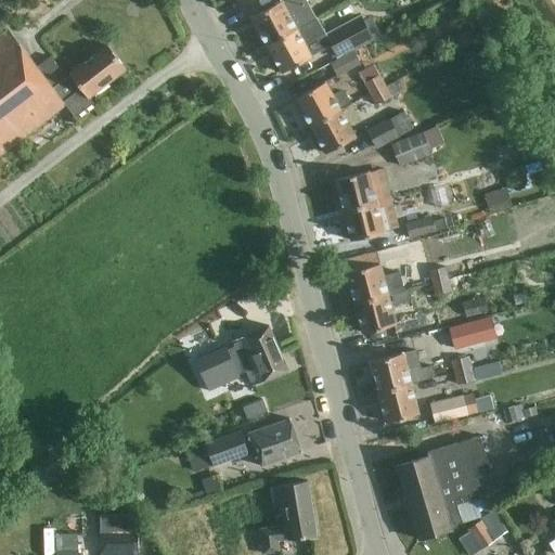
[(268,44),(314,20),(304,0),(284,0),(253,17),(268,44)]
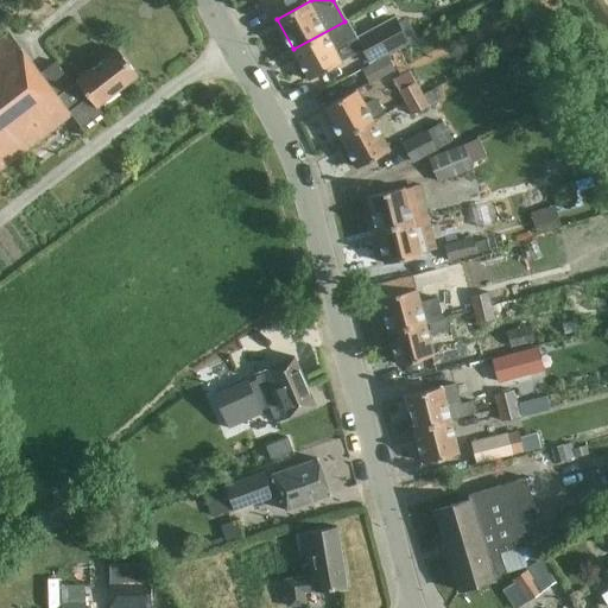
[(399,21),(397,16),(356,37),(371,62),(418,37),(407,18),(399,21)]
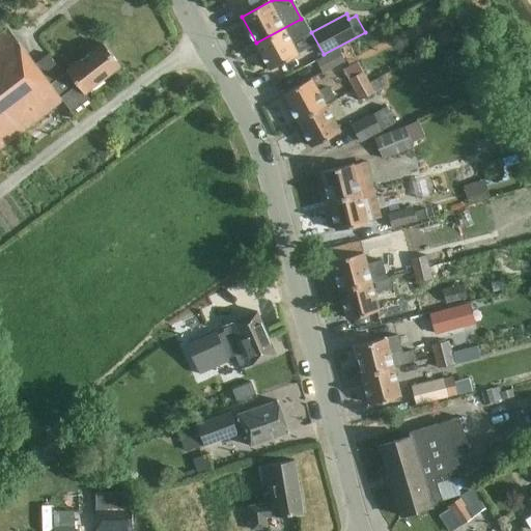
[(302,36),(311,31),(304,17),(301,19),(256,43),(271,70),(299,54),(290,39),(301,33),(302,36)]
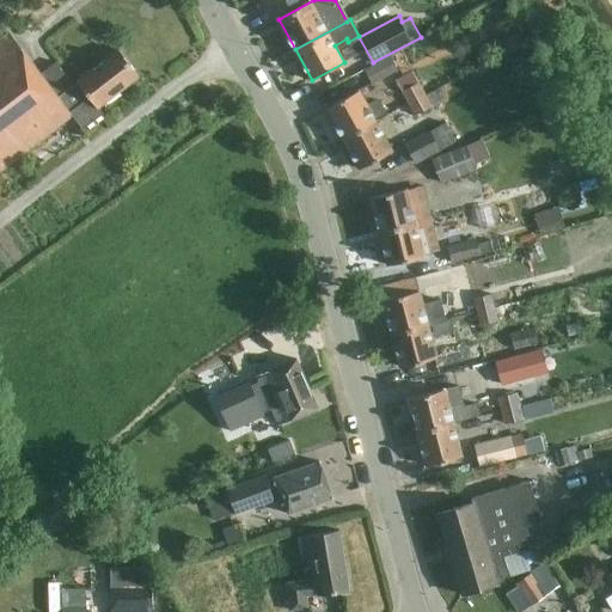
[(42,73),(11,32),(0,41),(0,170),(73,115),(84,129),(104,114),(99,106),(140,75),(120,49),(74,85),(56,62),(42,73)]
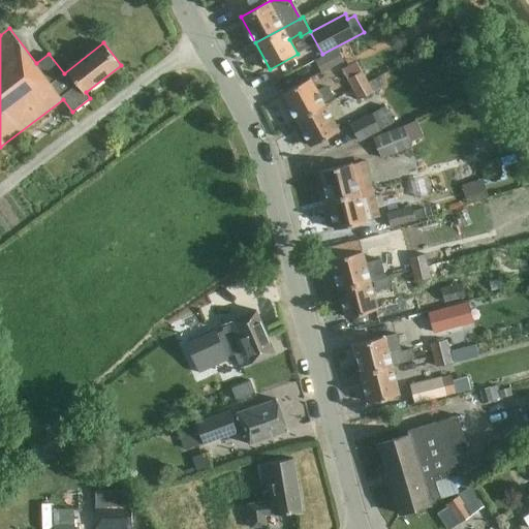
[(315,60),(321,72),(344,61),(337,48),(315,60)]
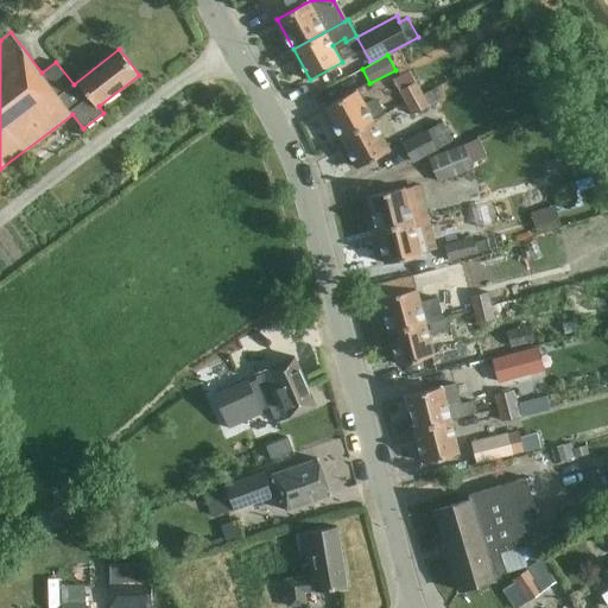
[(405,102),(423,93),(417,81),(399,90),(405,102)]
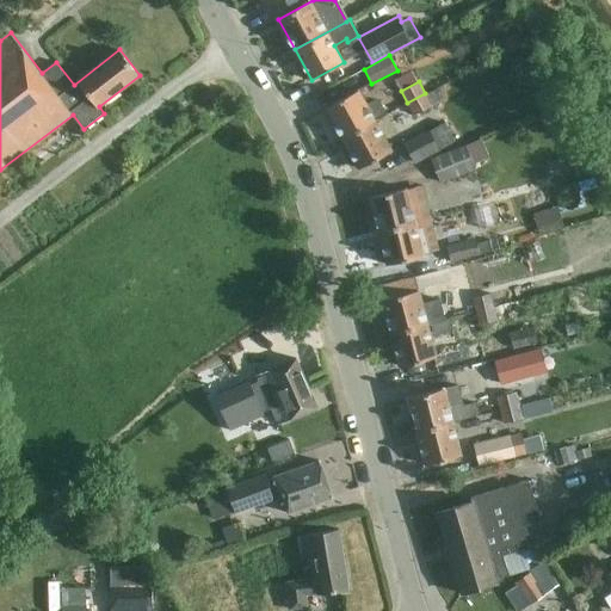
[(426,94),(432,105),(442,99),(436,90),(426,94)]
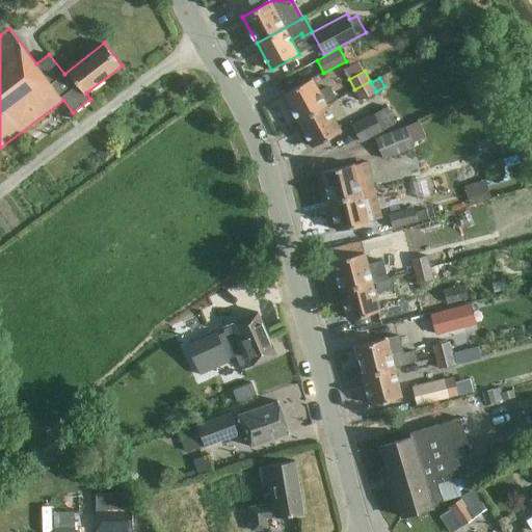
[(319,90),(313,79),(285,94),(298,120),(326,105),(326,104),(337,98),(329,85),(319,90)]
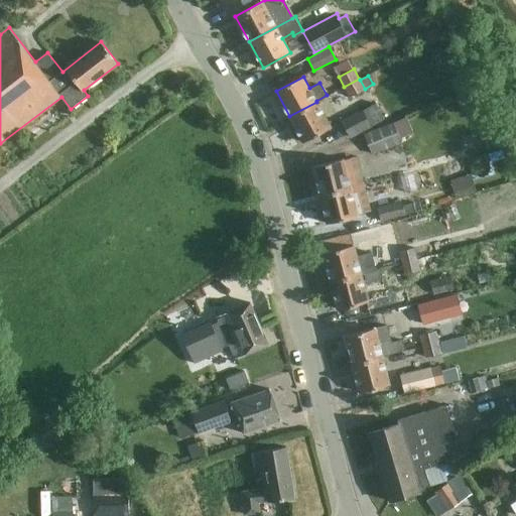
[(359,79),(344,87),(350,97),(365,89),(360,80),(359,79)]
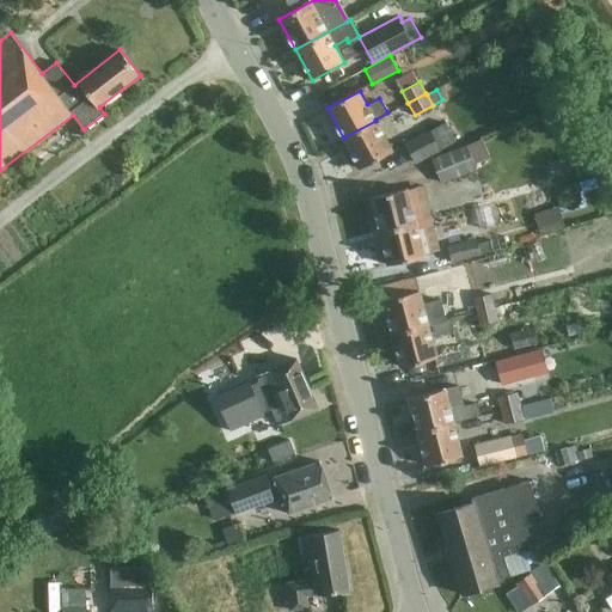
[(360,169),(392,152),(375,121),(343,138),(360,169)]
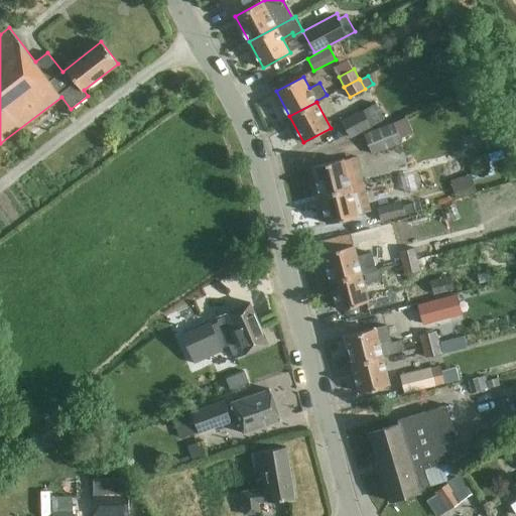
[(341,120),(351,138),(372,127),(362,109),(341,120)]
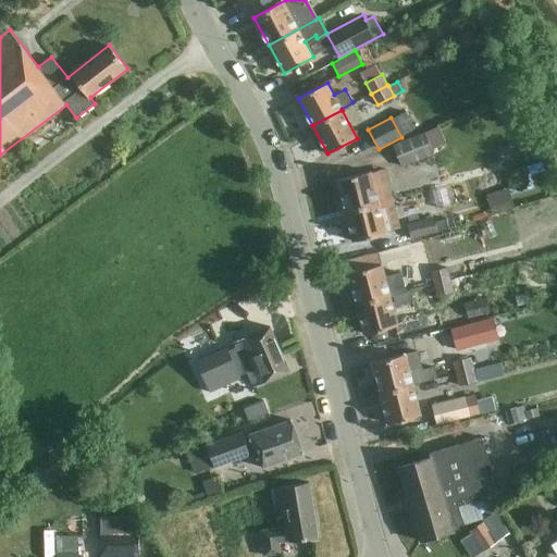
[(434,155),(425,132),(394,144),(403,166),(434,155)]
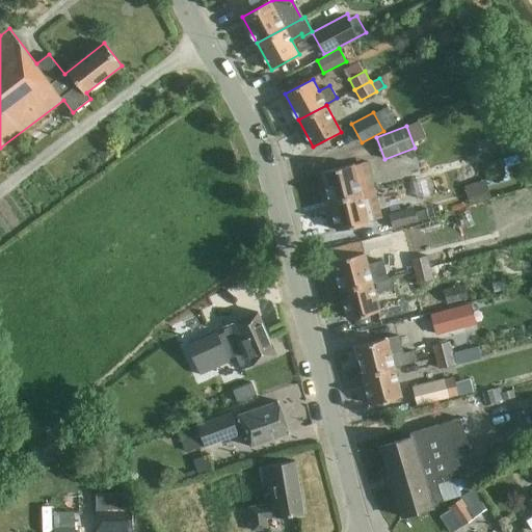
[(486,138),(487,152),(503,151),(502,137),(486,138)]
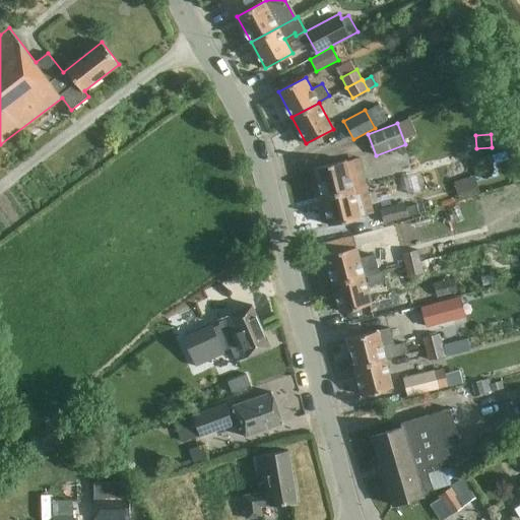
[(481,175),(461,179),(465,197),(485,193),(481,176),(490,174),(485,159),(478,160),(481,175)]
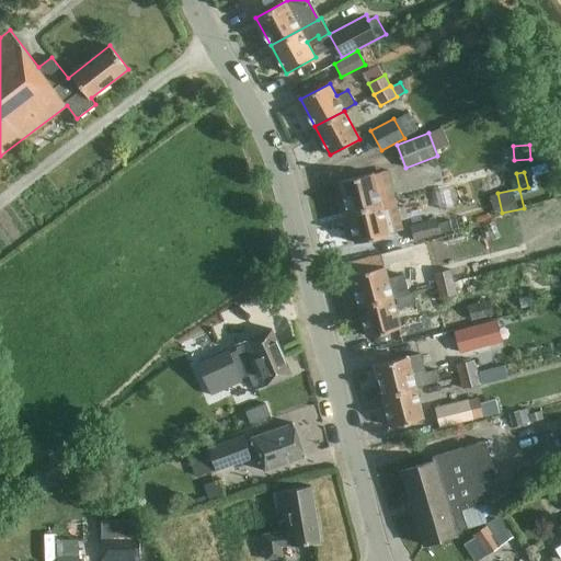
[(348,213),(381,204),(373,173),(341,182),(348,213)]
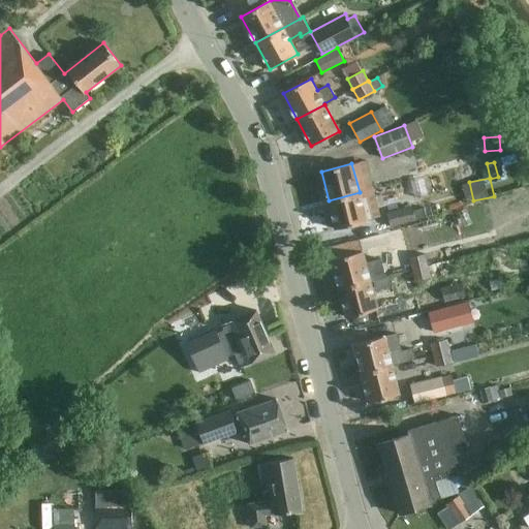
[(336,229),(367,221),(360,192),(329,200),(336,229)]
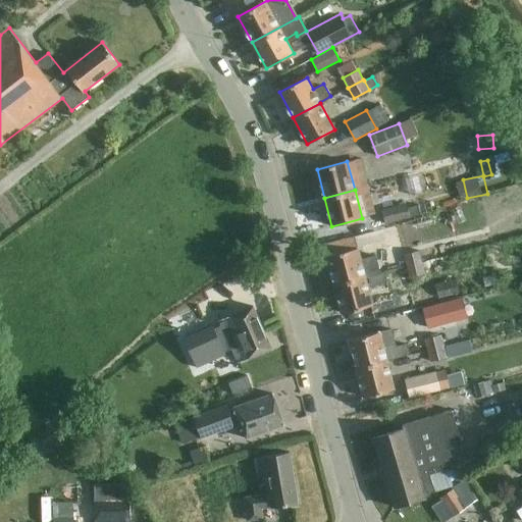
[(382,212),(385,224),(405,219),(402,207),(382,212)]
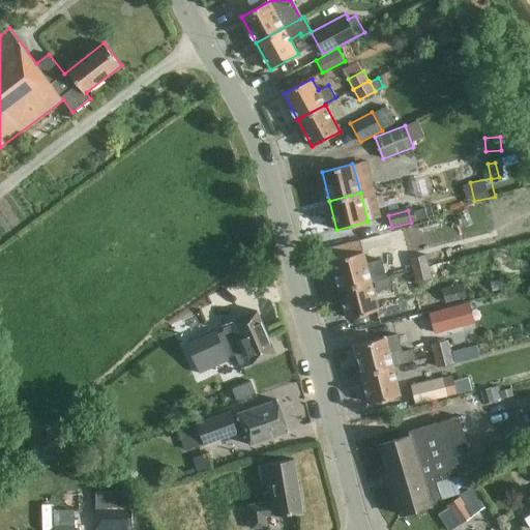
[(366,262),(363,252),(332,260),(340,289),(371,281),(386,277),(381,259),(366,262)]
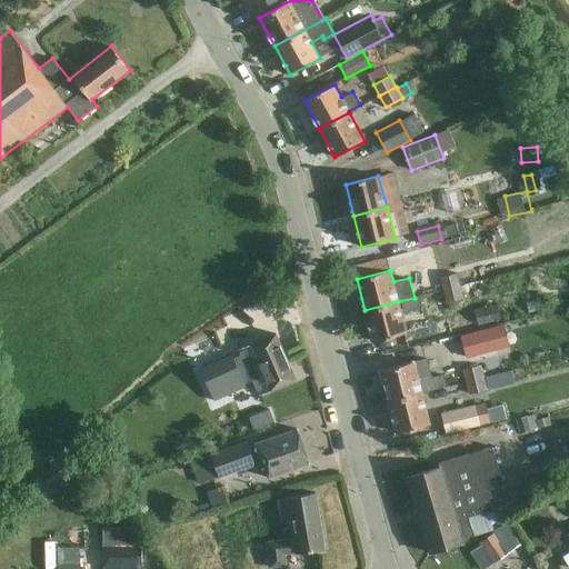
[(443,290),(460,286),(458,273),(440,278),(443,290)]
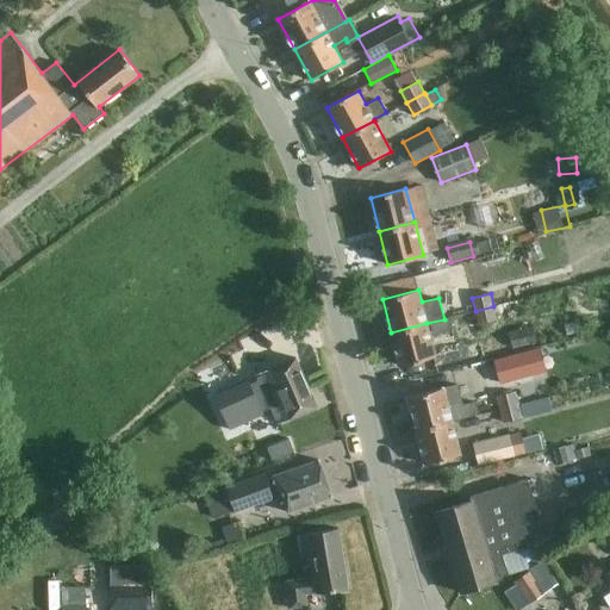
[(493,306),(475,311),(479,324),(497,319),(493,306)]
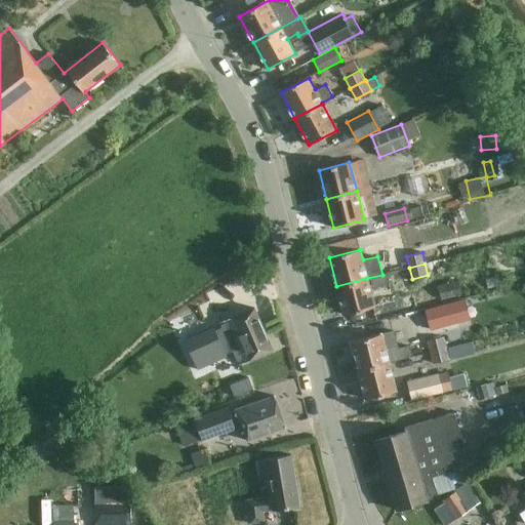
[(345,315),(374,307),(370,288),(367,278),(336,286),(345,315)]
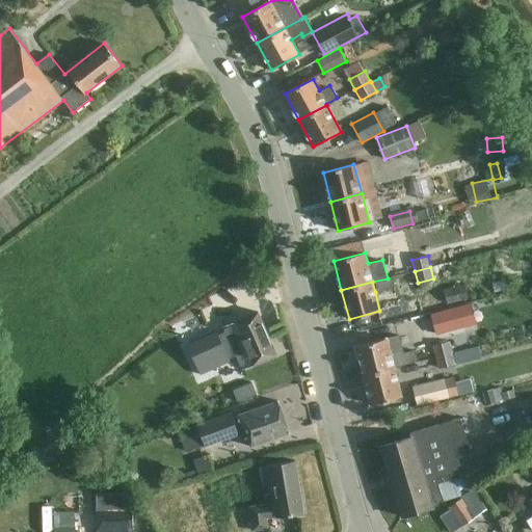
[(464,284),(444,289),(448,304),(469,298),(464,284)]
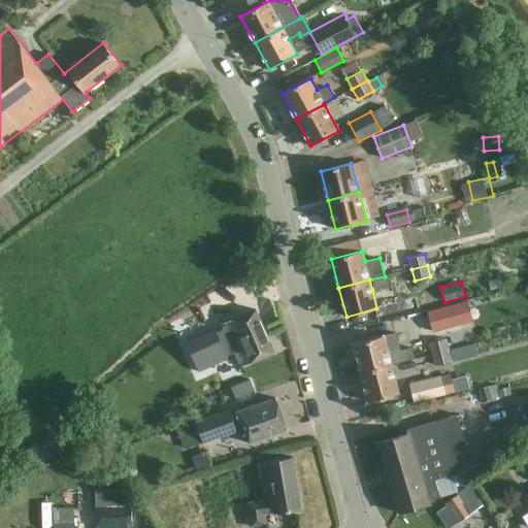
[(457,326),(452,305),(428,311),(432,332),(457,326)]
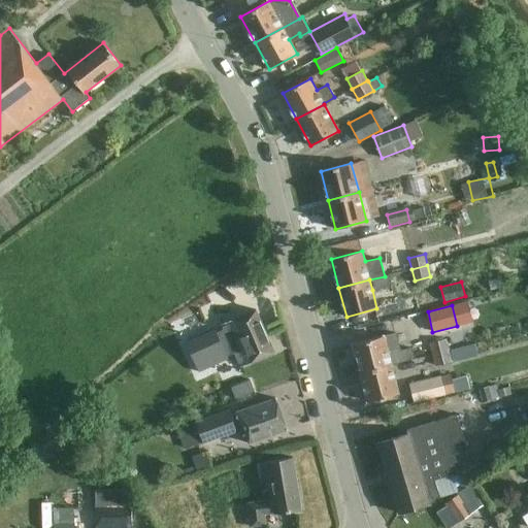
[(216,329),(186,341),(199,372),(222,362),(219,357),(234,351),(241,367),(275,352),(264,326),(256,309),(255,309),(255,310),(232,321),(231,321),(223,324),(227,332),(219,336),(216,329)]
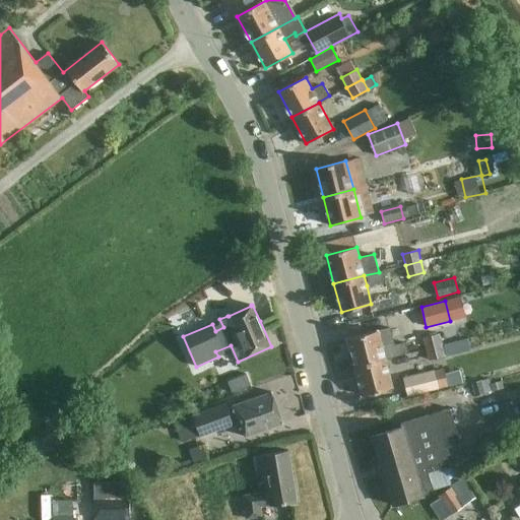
[(395,344),(391,327),(347,338),(355,367),(385,360),(409,352),(406,341),(395,344)]
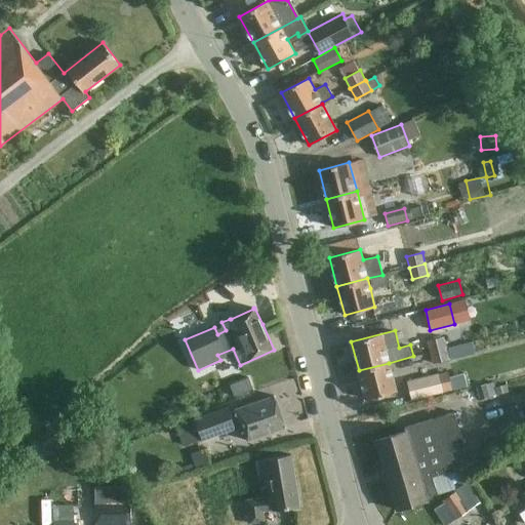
[(431,352),(447,348),(445,336),(428,340),(431,352)]
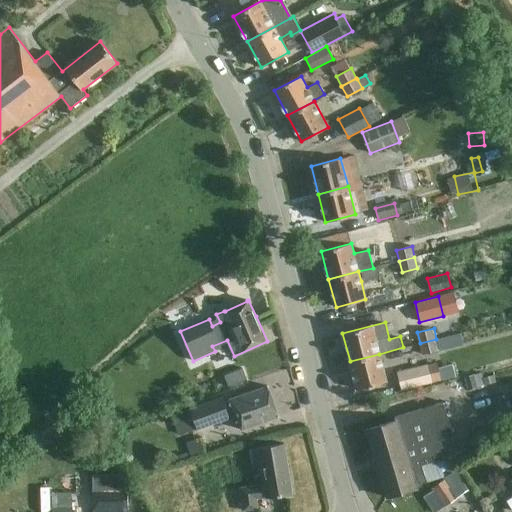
[(449,348),(447,337),(437,340),(440,351),(449,348)]
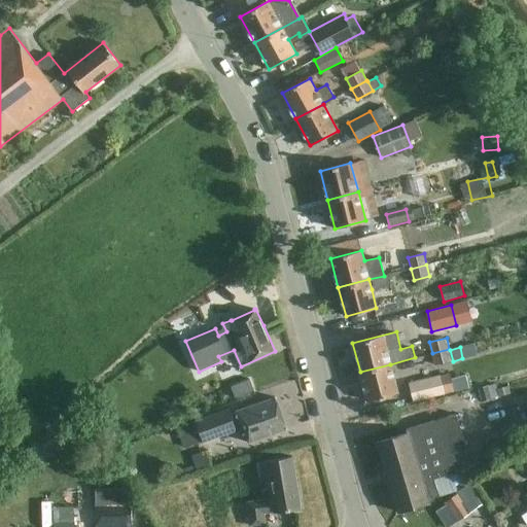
[(449,349),(432,353),(435,365),(452,360),(450,350),(449,349)]
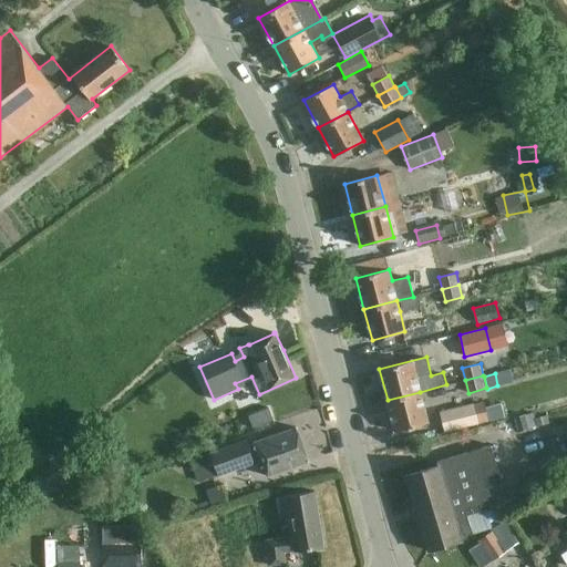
[(395,431),(429,423),(420,392),(388,400),(395,431)]
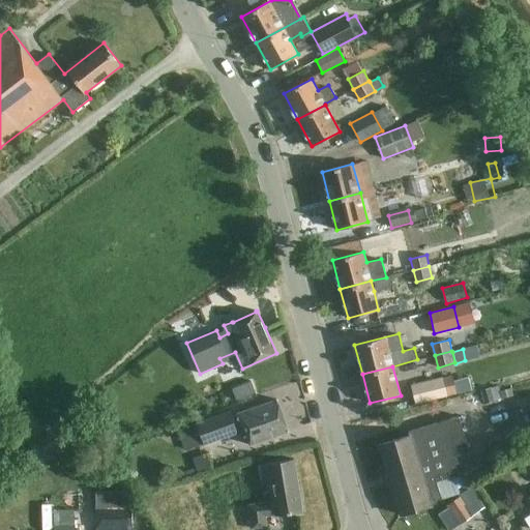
[(448,396),(443,377),(411,385),(416,405),(448,396)]
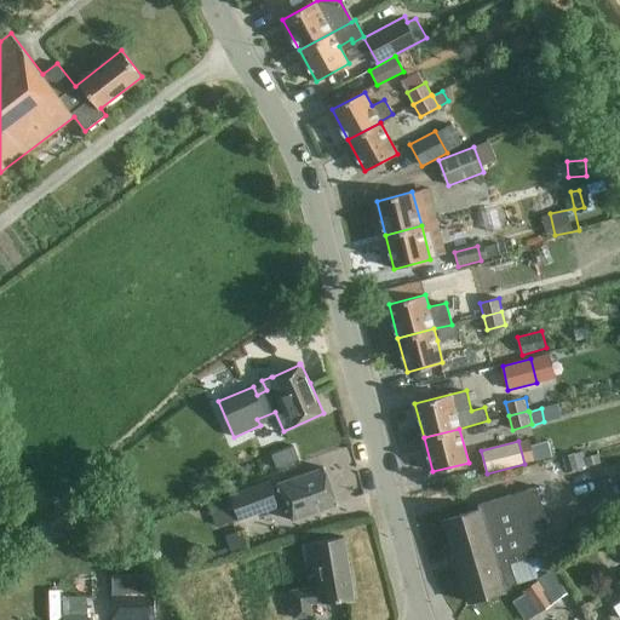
[(294,446),(271,454),(277,469),(300,460),(294,446)]
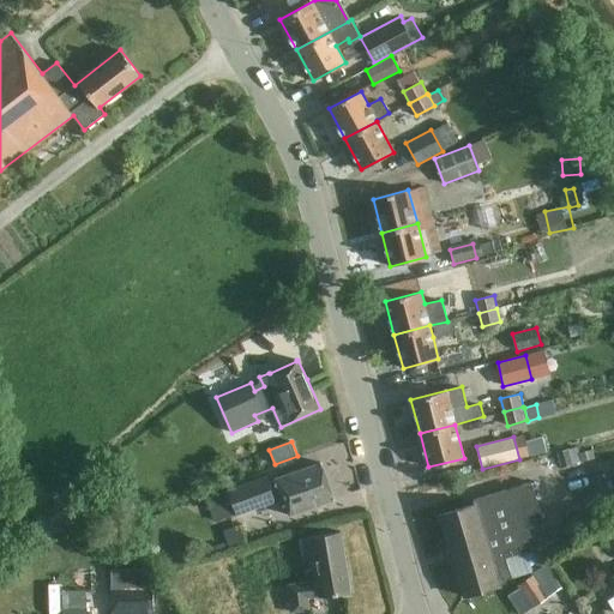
[(558,452),(561,464),(572,461),(570,449),(558,452)]
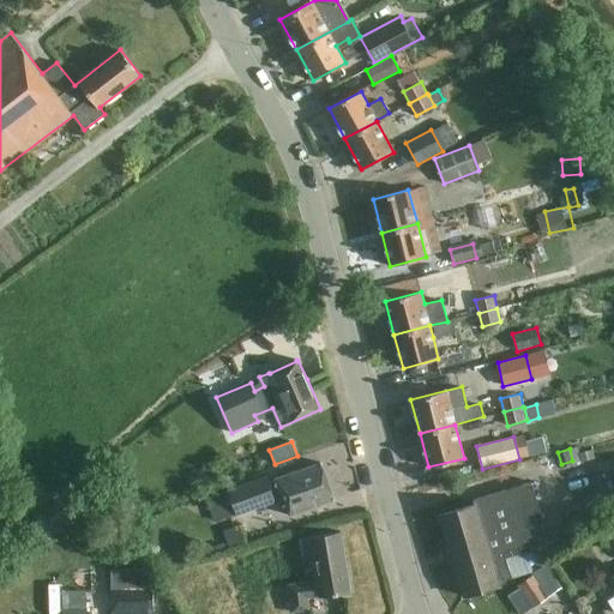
[(335,500),(321,463),(277,480),(277,481),(269,483),(268,477),(229,492),(238,516),(284,499),(290,516),(335,500)]
